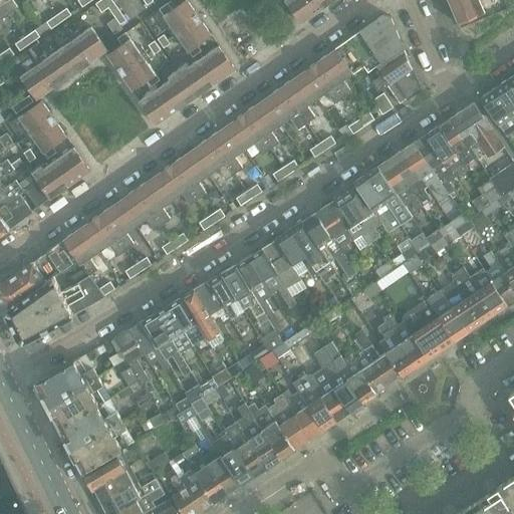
[(0,0),(0,15),(2,19),(10,14),(0,0)]
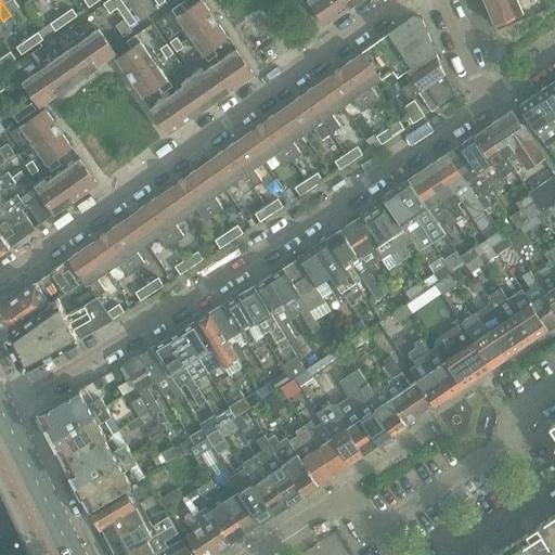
[(0,0),(11,15),(20,9),(13,0),(0,0)]
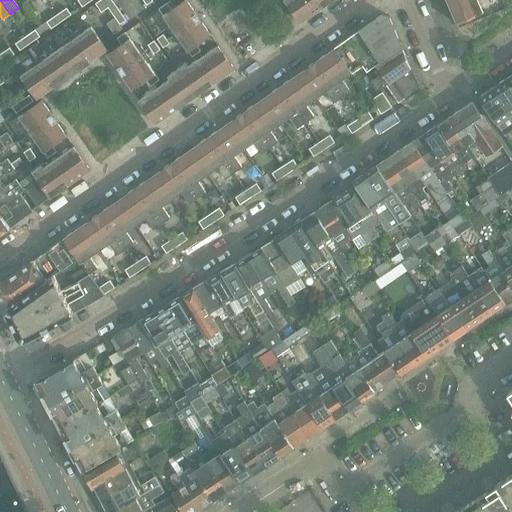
[(101,0),(100,0),(95,4),(101,13),(108,8),(101,0)]
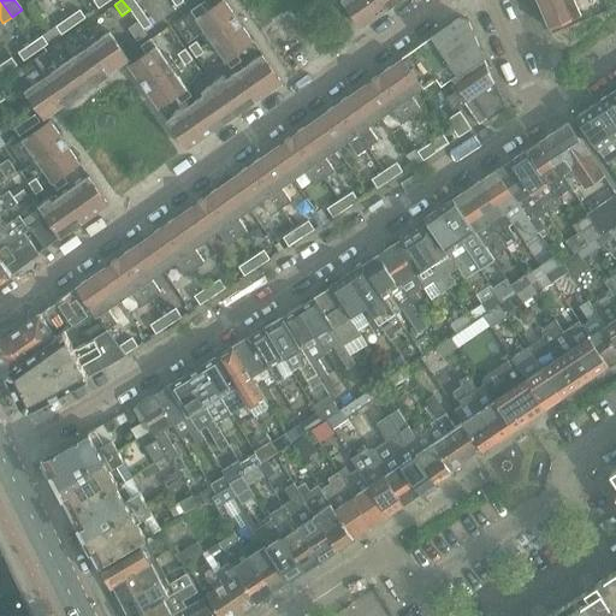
[(205,31),(201,34),(207,43),(238,21),(224,0),(221,0),(207,11),(202,4),(191,11),(205,31)]
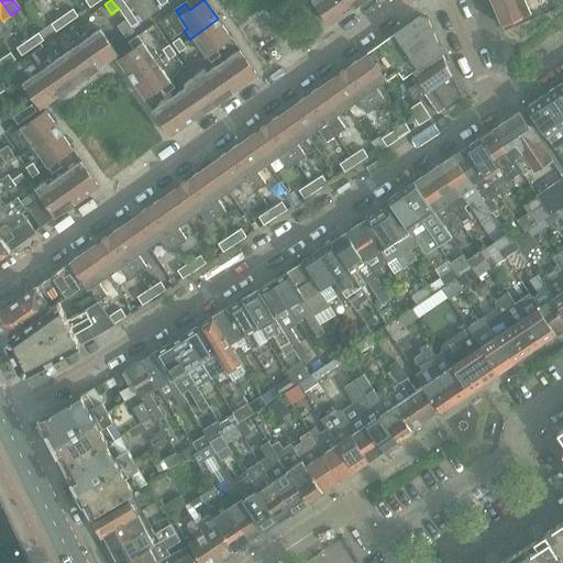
[(312,0),(330,25),(355,9),(349,0),(312,0)]
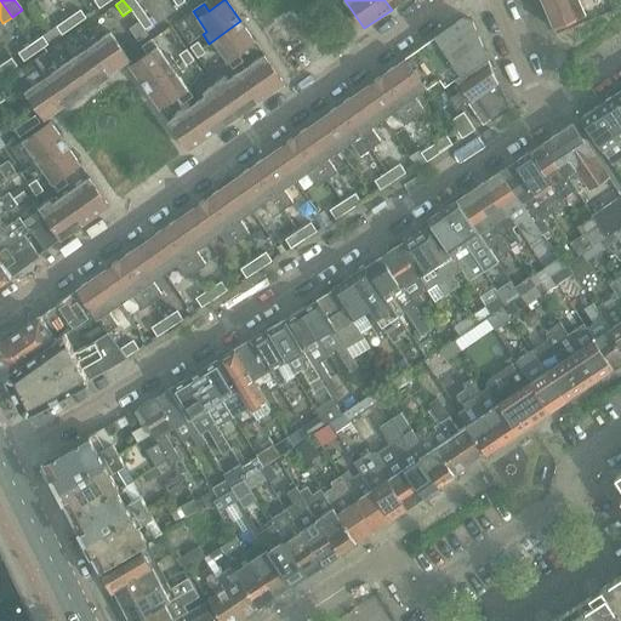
[(550,0),(543,3),(554,28),(585,16),(586,15),(580,1),(582,0),(550,0)]
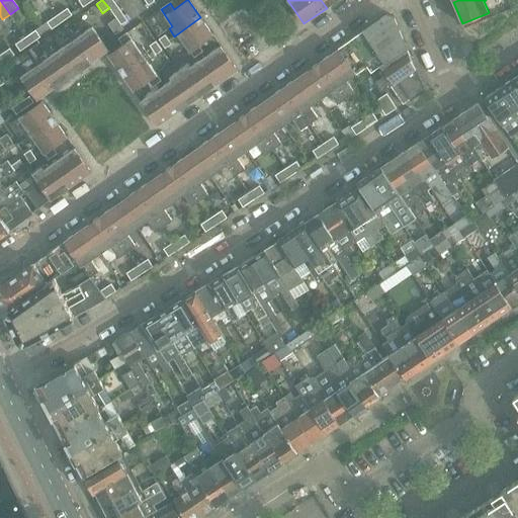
[(115,3),(109,8),(115,16),(121,12),(115,3)]
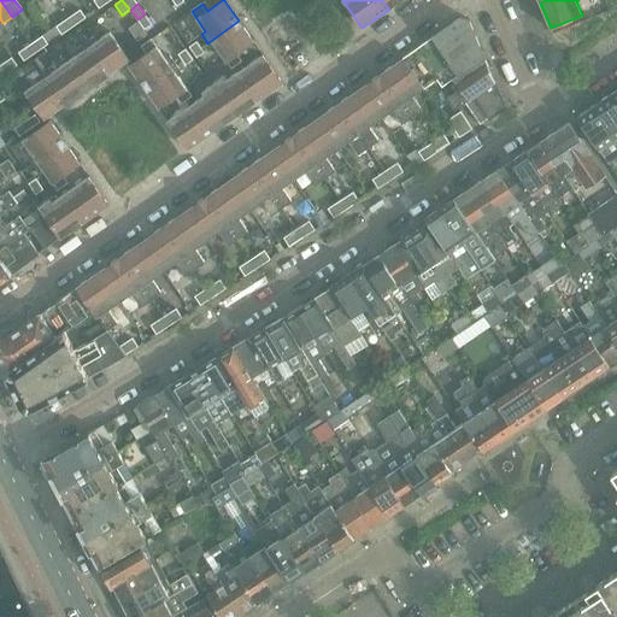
[(69,18),(75,27),(87,18),(81,10),(69,18)]
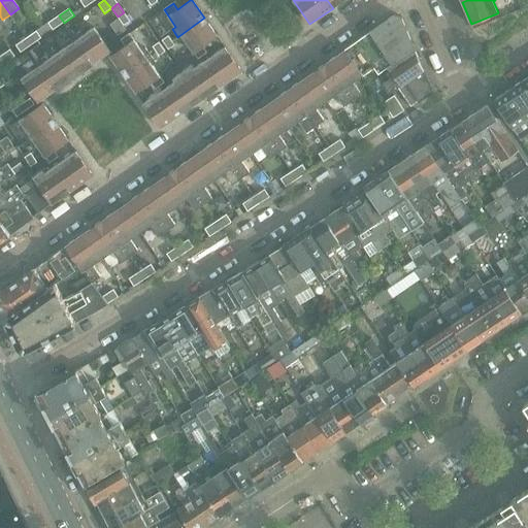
[(124,12),(118,17),(124,26),(130,21),(124,12)]
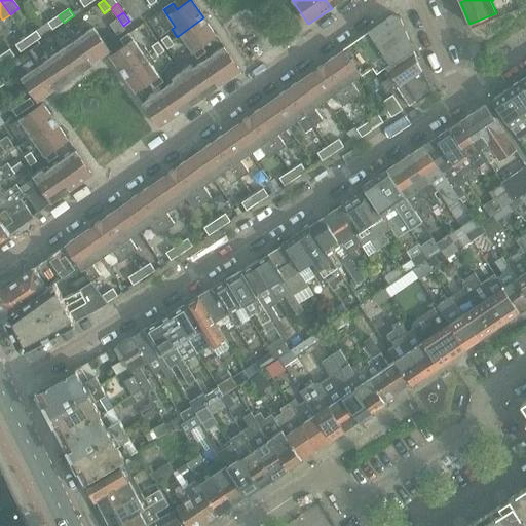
[(413,48),(400,17),(392,14),(392,15),(343,49),(362,75),(373,67),(377,73),(386,67),(412,48),(413,48)]
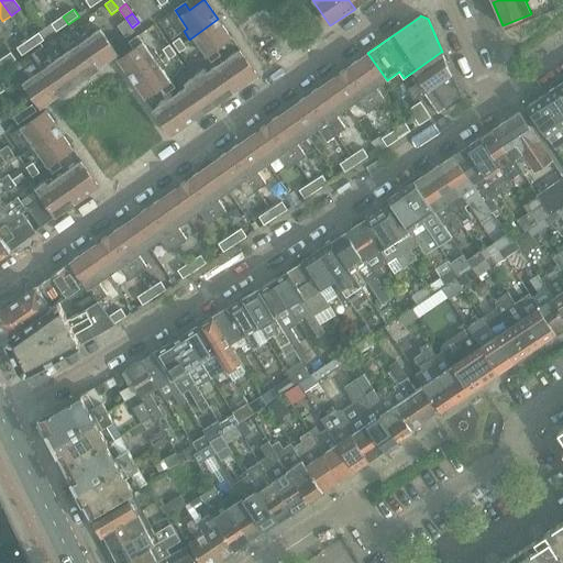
[(63,17),(52,24),(57,32),(68,24),(63,17)]
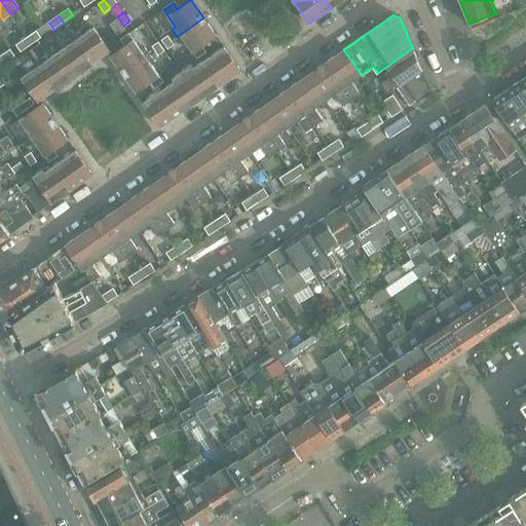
[(203,17),(177,37),(182,44),(186,42),(193,52),(202,46),(217,36),(203,17)]
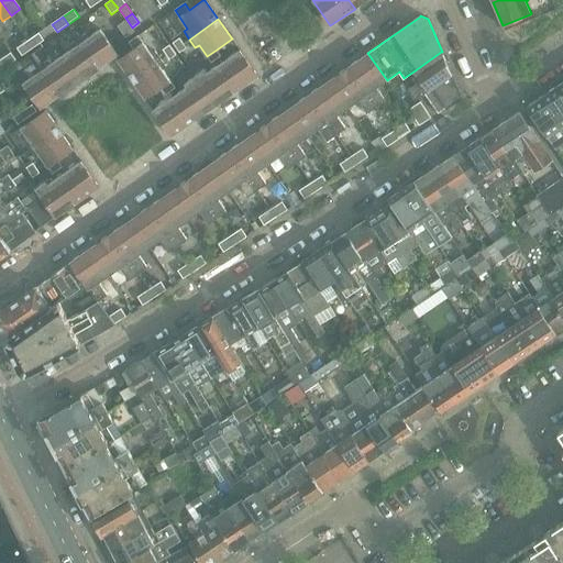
[(99,68),(118,55),(100,30),(89,37),(86,33),(78,40),(99,69),(100,68),(99,68)]
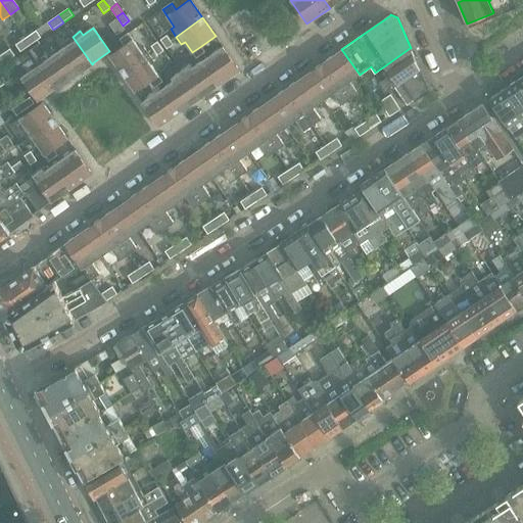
[(27,38),(31,45),(41,38),(37,31),(27,38)]
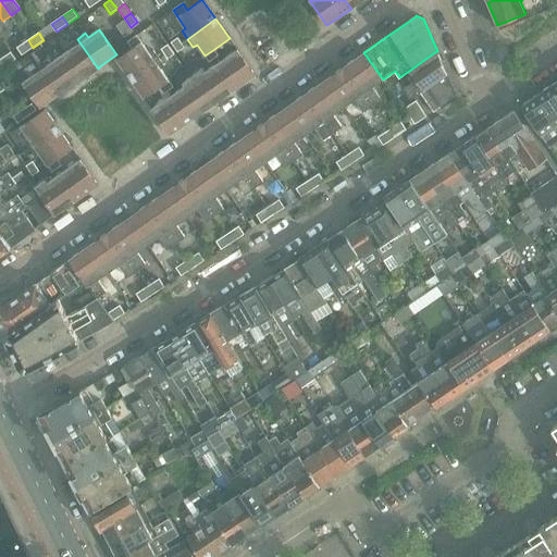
[(127,42),(133,49),(116,60),(131,78),(159,59),(153,50),(150,53),(137,35),(127,42)]
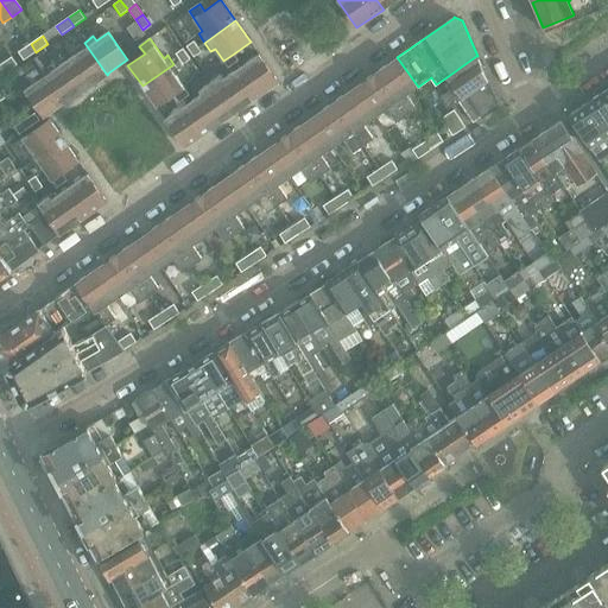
[(202,51),(195,40),(188,46),(195,56),(202,51)]
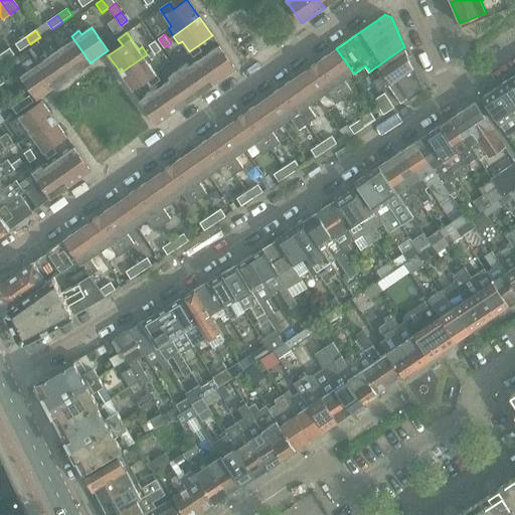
[(66,44),(56,51),(73,75),(91,63),(71,36),(64,40),(66,44)]
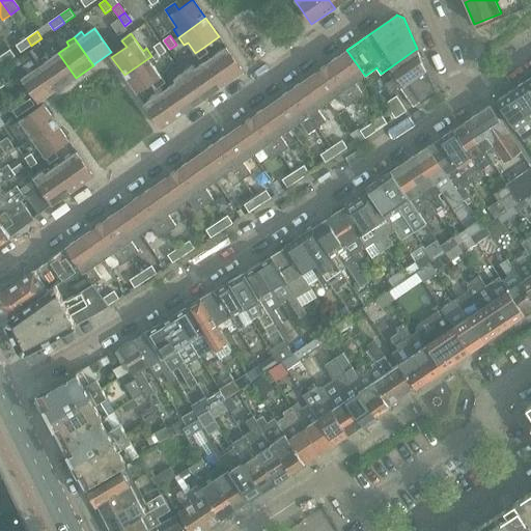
[(27,38),(17,46),(22,53),(31,46),(27,38)]
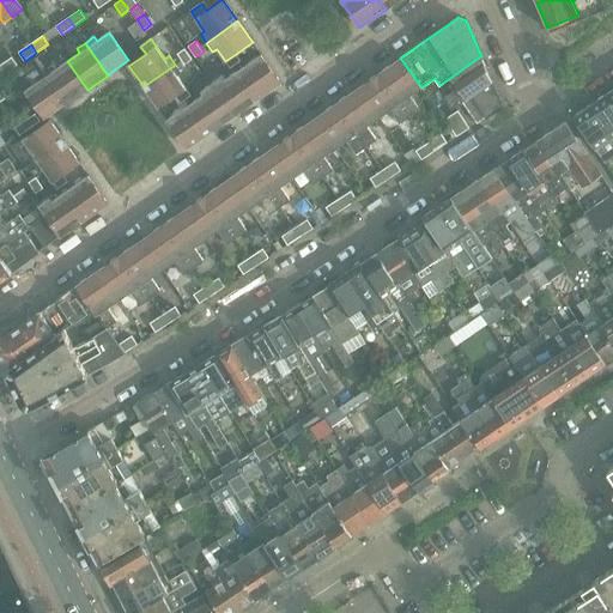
[(186,49),(177,54),(186,65),(193,60),(186,49)]
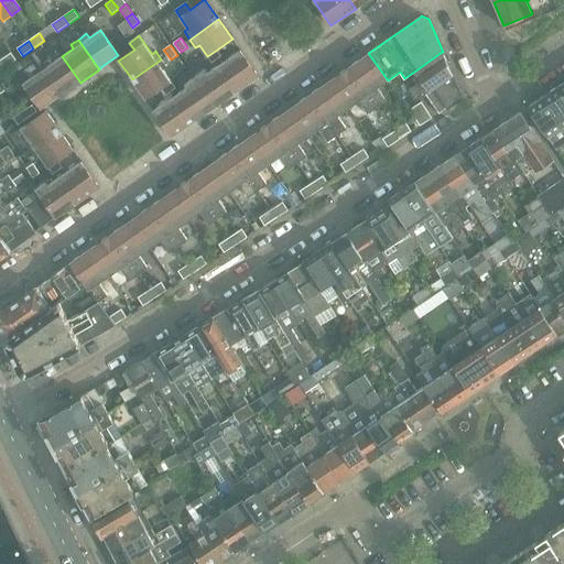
[(217,50),(207,56),(212,63),(221,56),(217,50)]
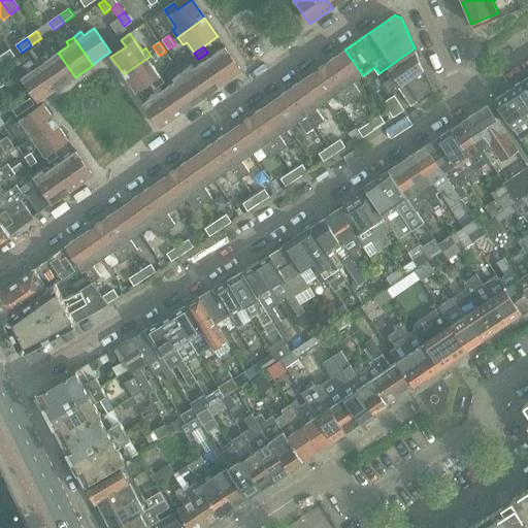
[(212,69),(208,72),(219,88),(242,71),(225,46),(206,60),(212,69)]
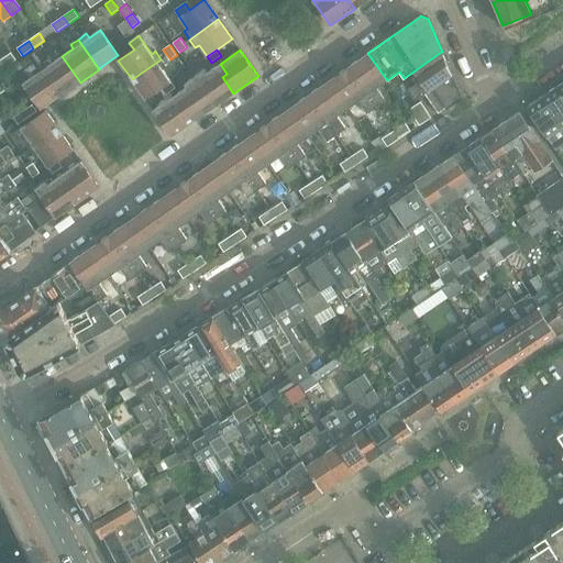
[(421,81),(409,90),(416,100),(426,94),(433,88),(452,75),(442,52),(441,52),(414,72),(421,81)]
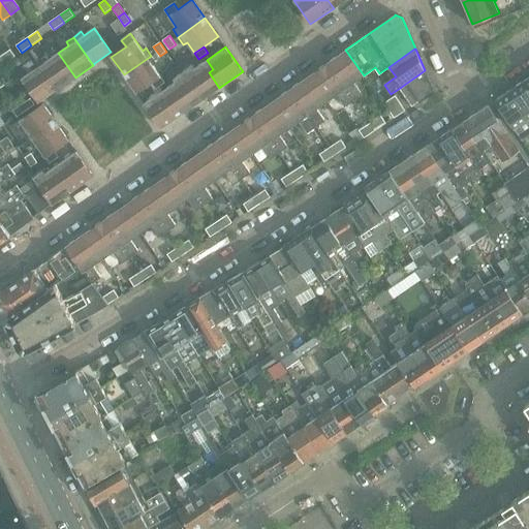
[(10,50),(0,56),(0,66),(16,57),(10,50)]
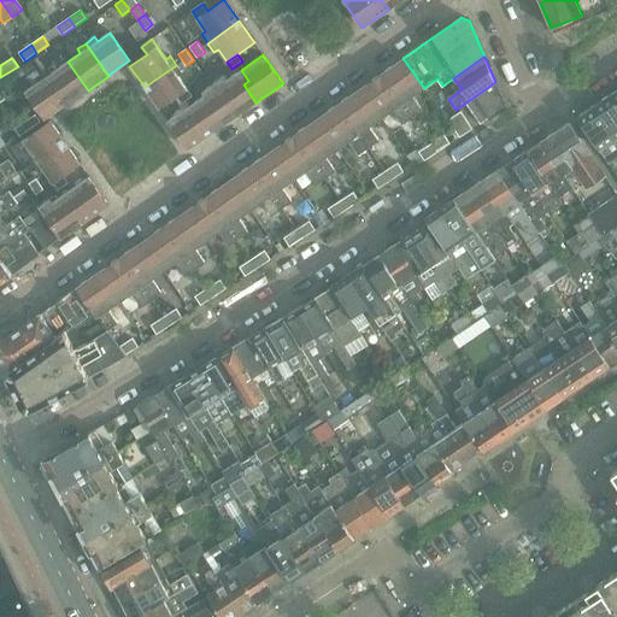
[(403,58),(381,74),(412,118),(422,111),(412,97),(424,88),(403,58)]
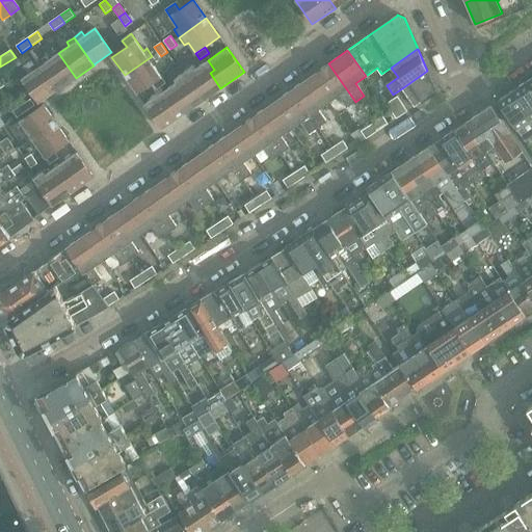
[(46,57),(37,62),(57,90),(76,78),(58,53),(48,60),(46,57)]
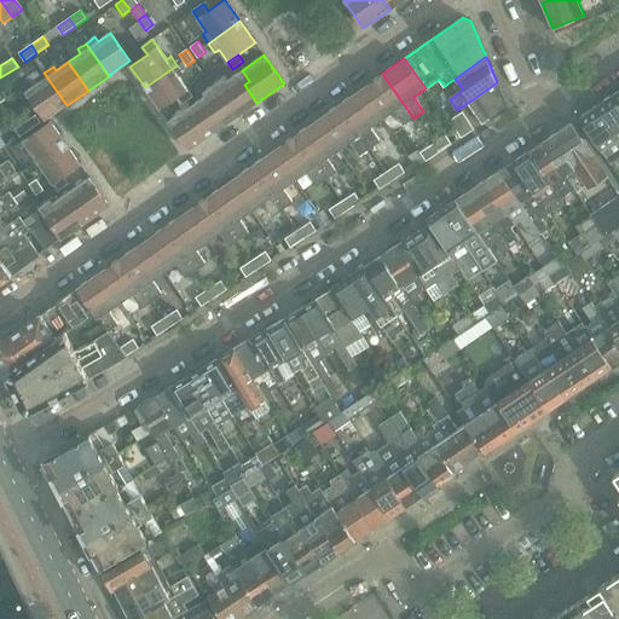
[(179,77),(184,74),(177,65),(145,87),(160,109),(178,97),(187,90),(179,77)]
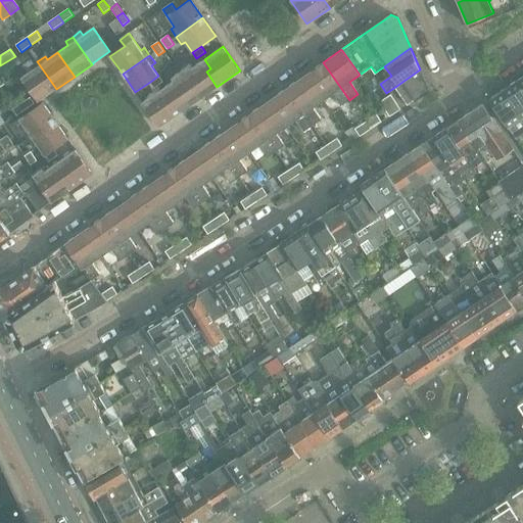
[(190,64),(181,72),(200,99),(217,87),(206,72),(210,68),(204,59),(192,68),(190,64)]
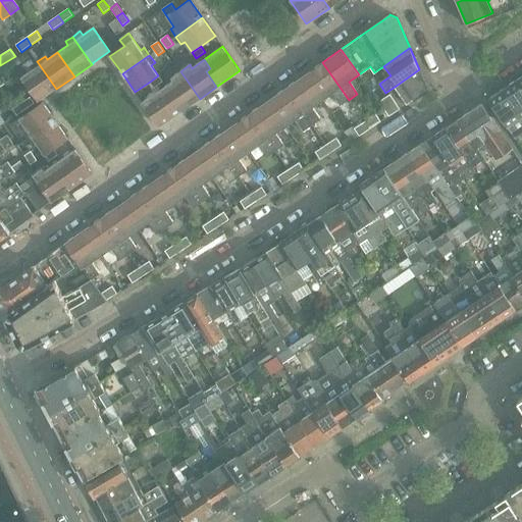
[(33,69),(21,77),(38,101),(55,89),(56,89),(37,61),(30,66),(33,69)]
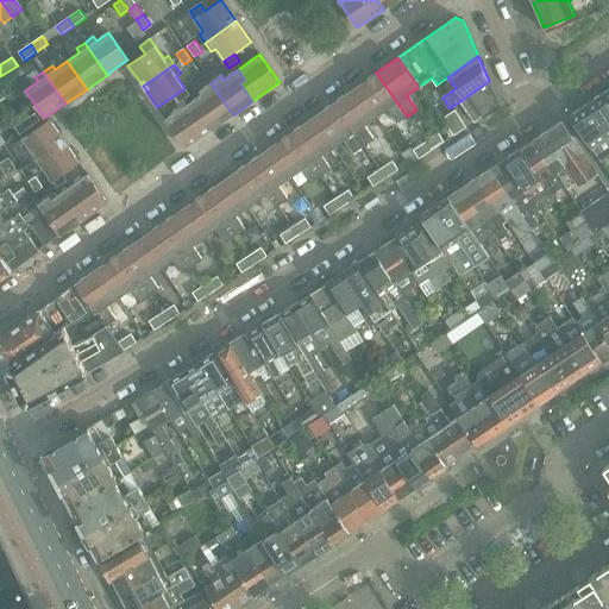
[(376,73),(355,88),(375,118),(387,110),(397,123),(407,117),(376,73)]
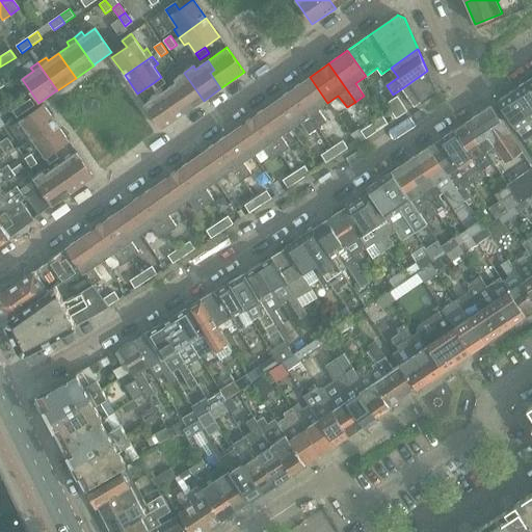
[(427,71),(409,83),(416,92),(422,102),(435,92),(427,71)]
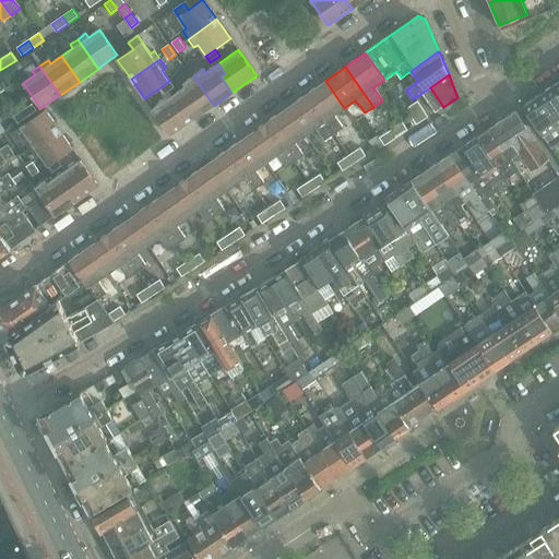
[(183,83),(186,86),(173,96),(179,106),(183,103),(194,119),(214,106),(193,76),(183,83)]
